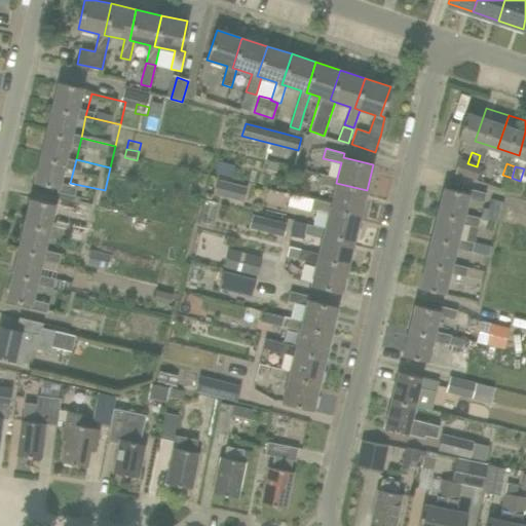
[(336,183),(337,178),(320,174),(316,183),(335,187),(331,202),(330,208),(361,216),(367,190),(336,183)]
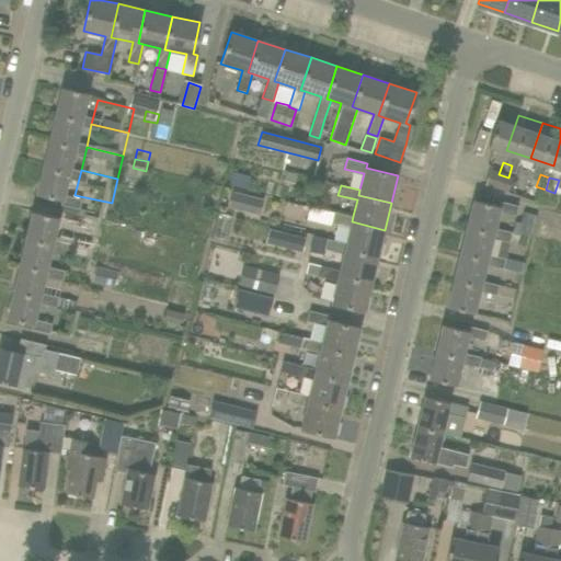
[(263,198),(232,191),(228,206),(259,214),(263,198)]
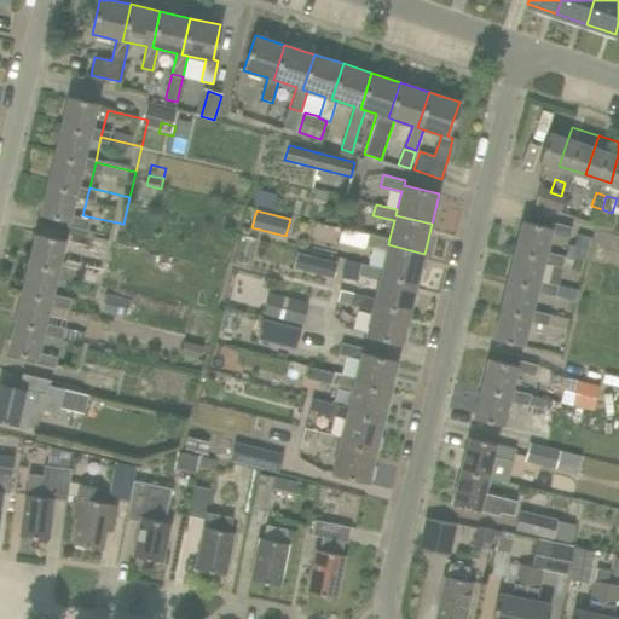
[(139,217),(137,227),(151,231),(154,220),(139,217)]
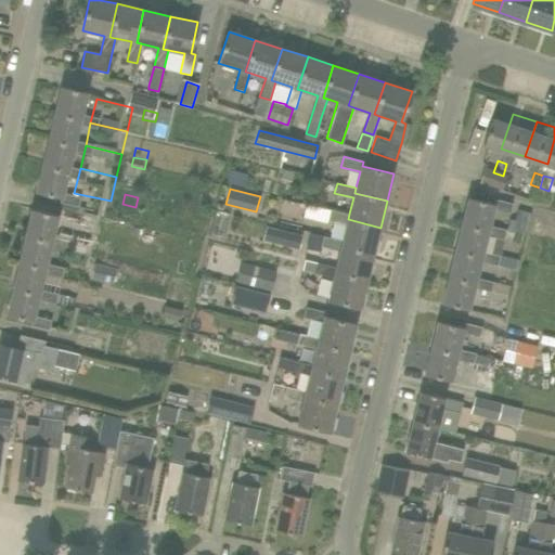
[(37,209),(12,317),(42,323),(67,216),(37,209)]
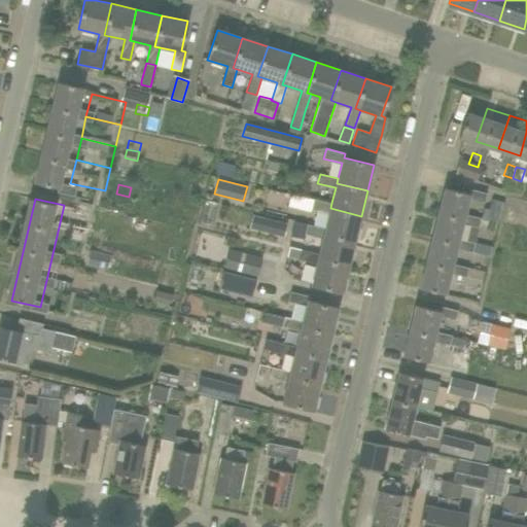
[(330,208),(331,203),(314,199),(311,209),(329,213),(325,229),(324,234),(355,241),(361,216),(330,208)]
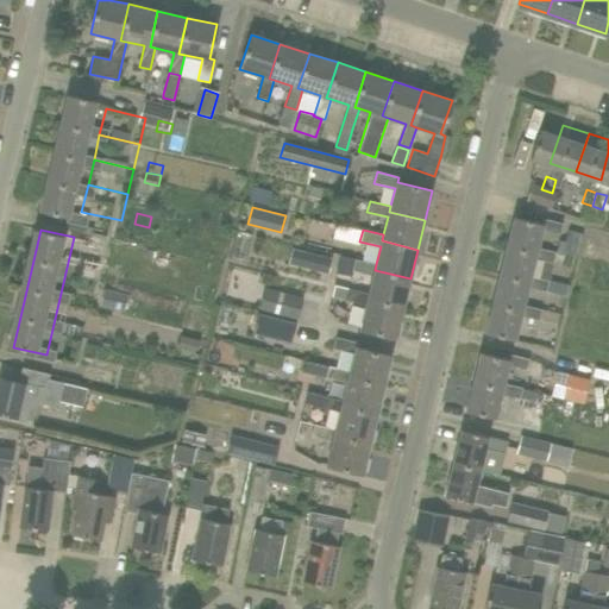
[(534,233),(528,259),(567,269),(575,242),(534,233)]
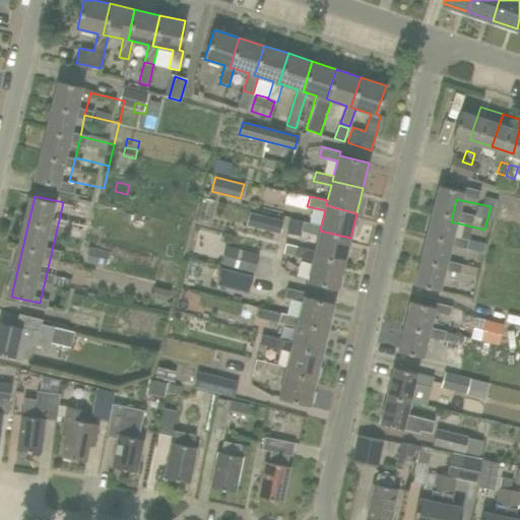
[(502,209),(500,217),(511,220),(513,212),(502,209)]
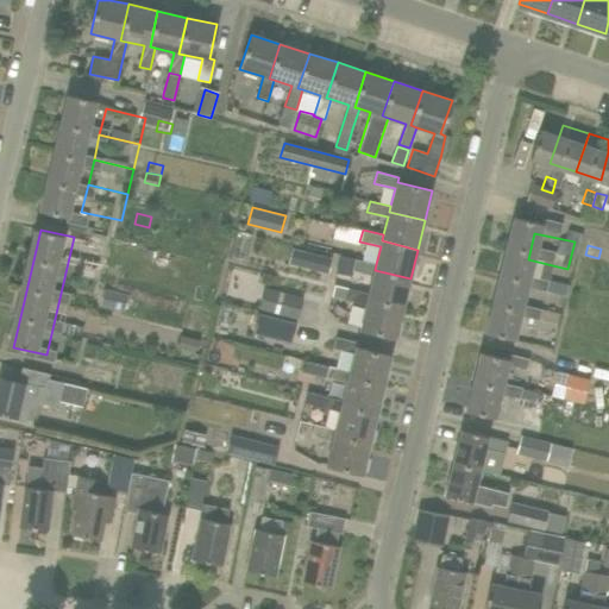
[(311,253),(294,249),(290,264),(307,268),(326,272),(330,257),(311,252),(311,253)]
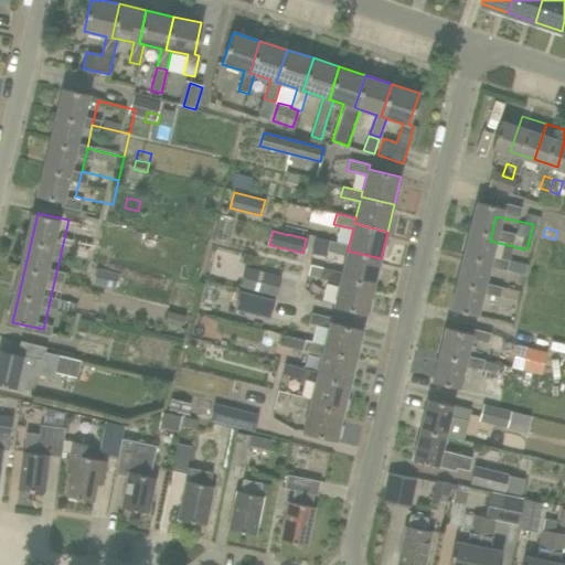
[(67,232),(62,256),(98,265),(104,241),(67,232)]
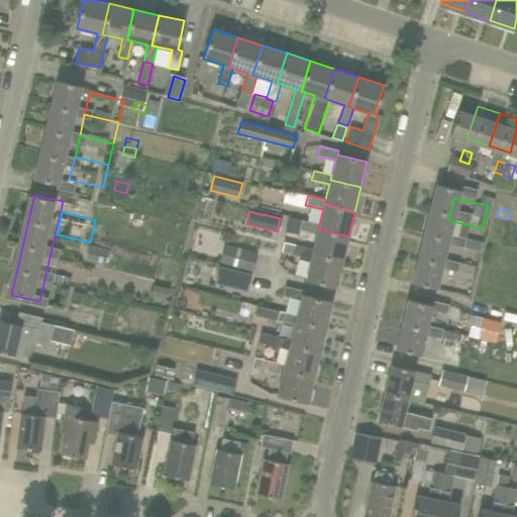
[(286,229),(298,232),(301,219),(289,216),(286,229)]
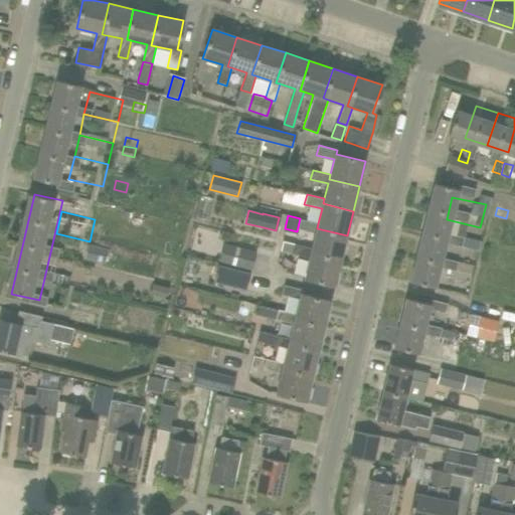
[(317,228),(318,223),(301,219),(298,228),(316,232),(312,247),(311,252),(341,260),(347,235),(317,228)]
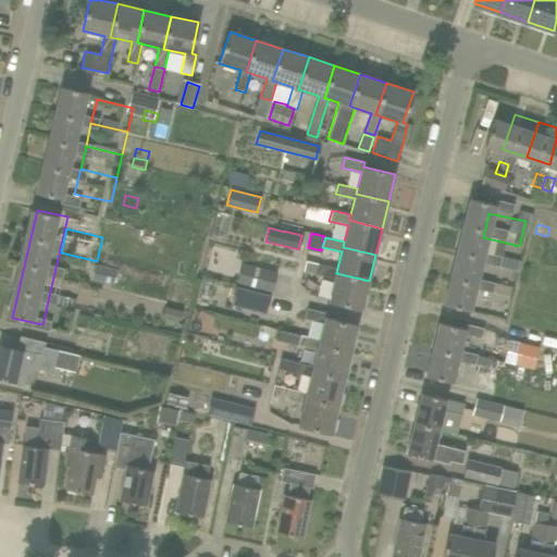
[(483,237),(478,260),(515,269),(519,246),(483,237)]
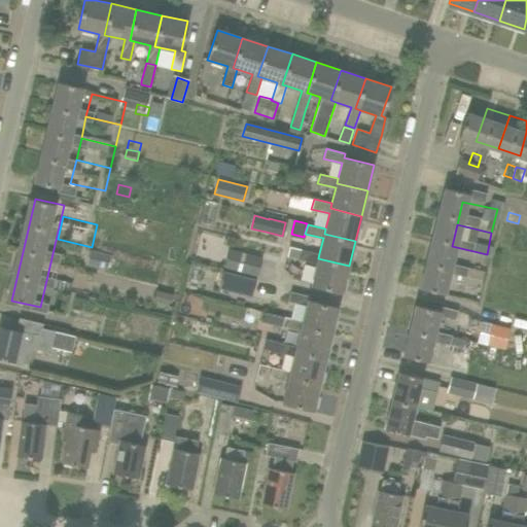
[(108,226),(106,236),(118,239),(120,230),(108,226)]
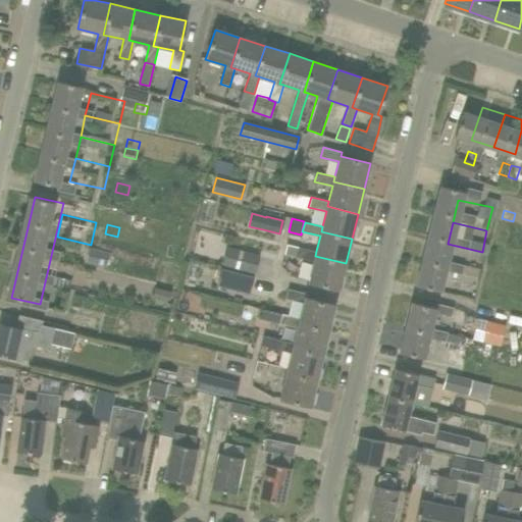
[(57,237),(52,259),(86,266),(91,245),(57,237)]
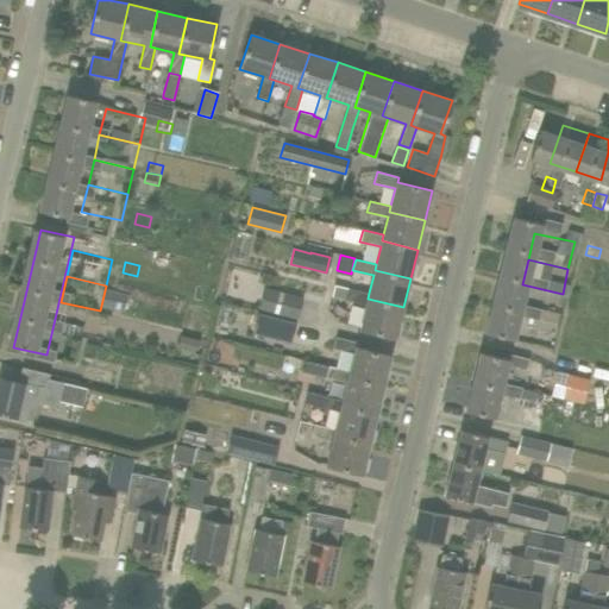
[(396,337),(403,307),(368,299),(369,293),(334,284),(332,296),(366,305),(360,328),(396,337)]
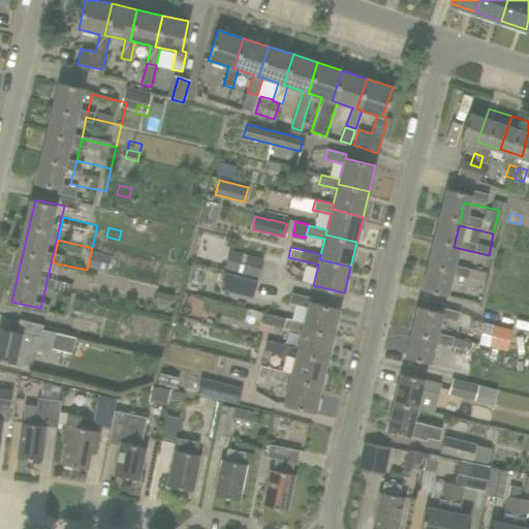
[(454,247),(448,269),(484,277),(489,255),(454,247)]
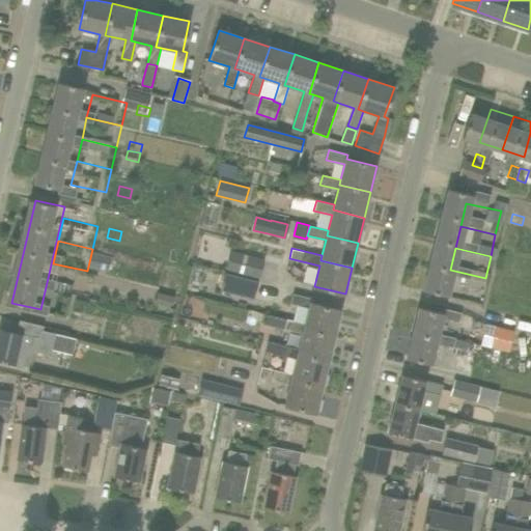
[(226,269),(259,277),(264,259),(231,250),(226,269)]
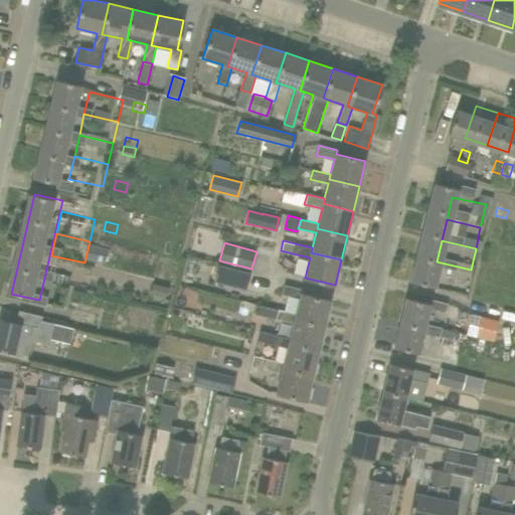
[(488,242),(486,250),(498,253),(500,244),(488,242)]
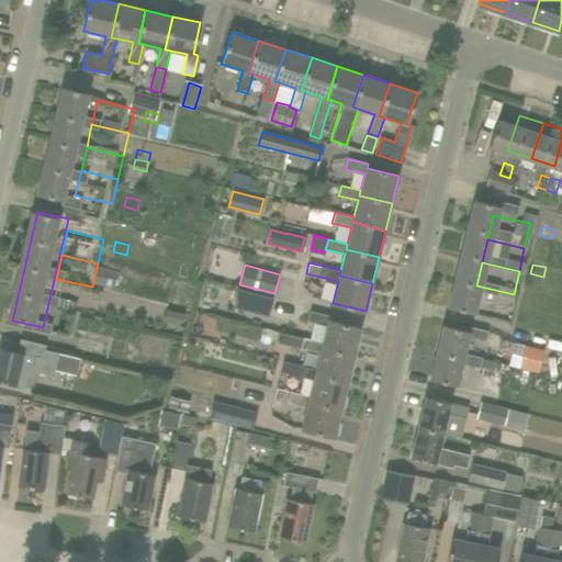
[(530,273),(528,283),(541,285),(543,277),(530,273)]
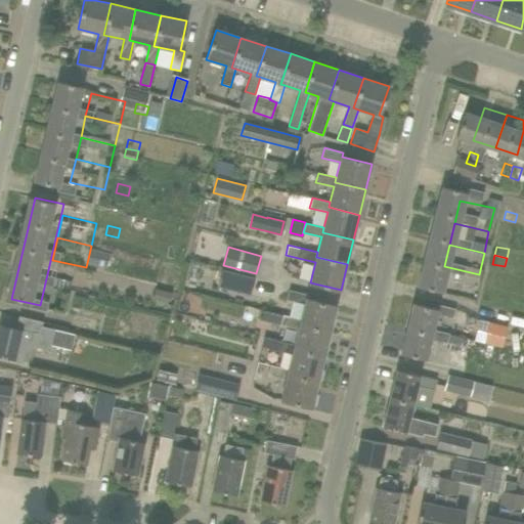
[(52,260),(47,281),(81,289),(86,267),(52,260)]
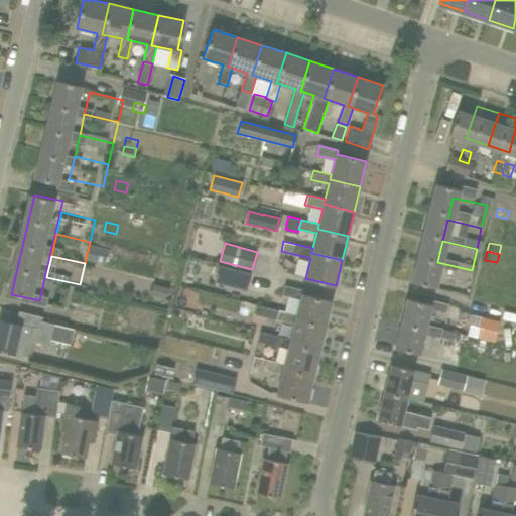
[(98,257),(96,266),(108,269),(110,260),(98,257)]
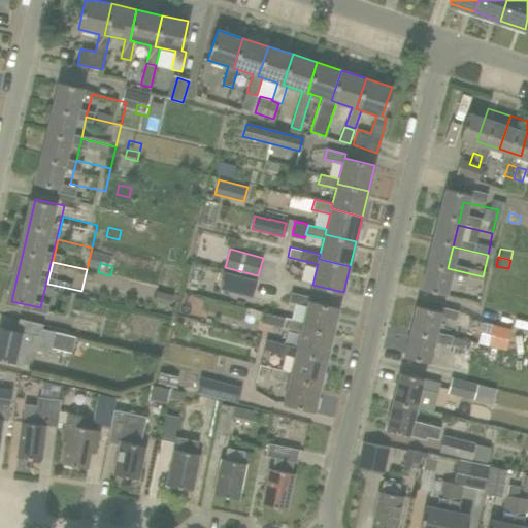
[(448,268),(442,291),(476,299),(483,276),(448,268)]
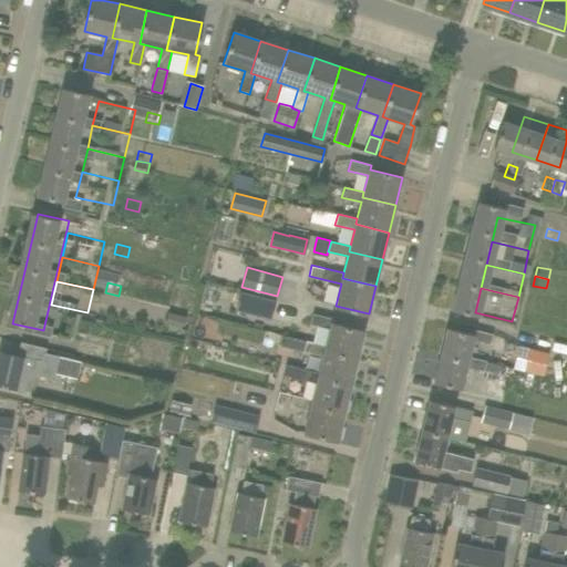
[(276,301),(240,291),(236,309),(271,318),(276,301)]
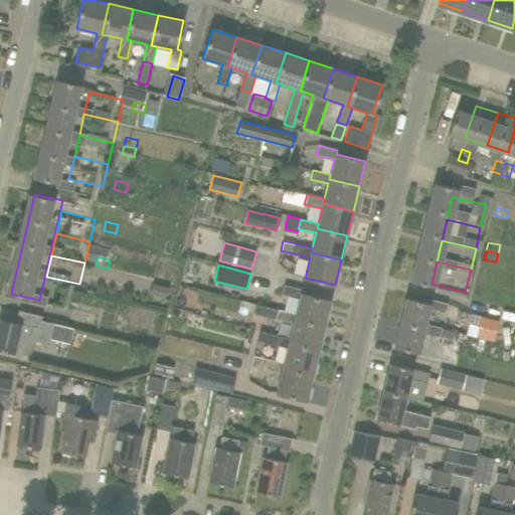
[(96,266),(94,274),(106,277),(108,269),(96,266)]
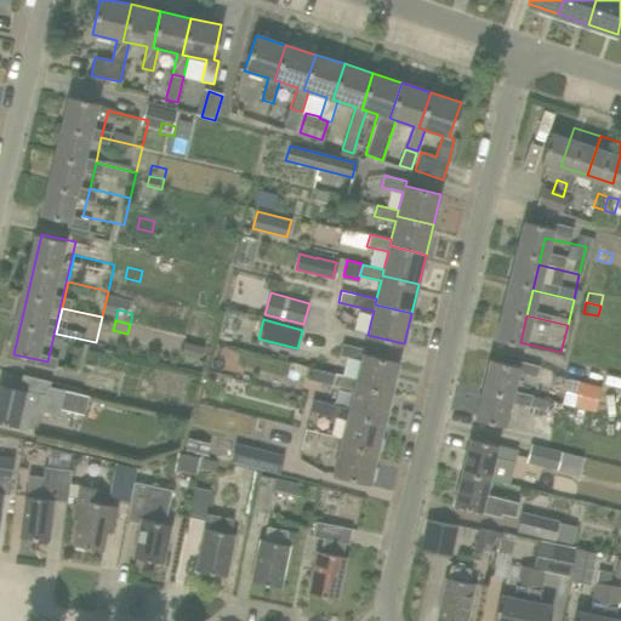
[(56,334),(50,360),(90,370),(96,342),(56,334)]
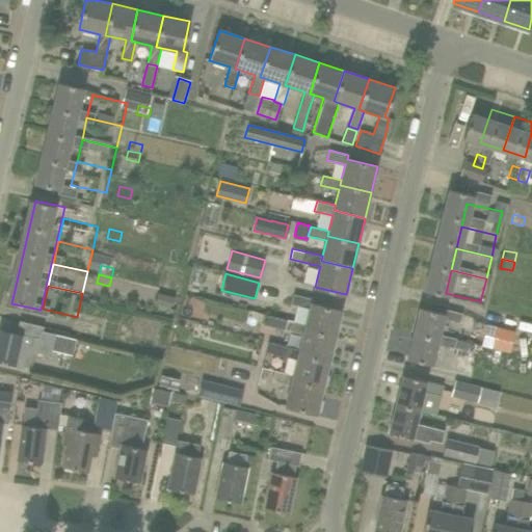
[(303,329),(335,337),(341,311),(311,303),(312,299),(293,294),(290,304),(309,309),(304,324),(303,329)]
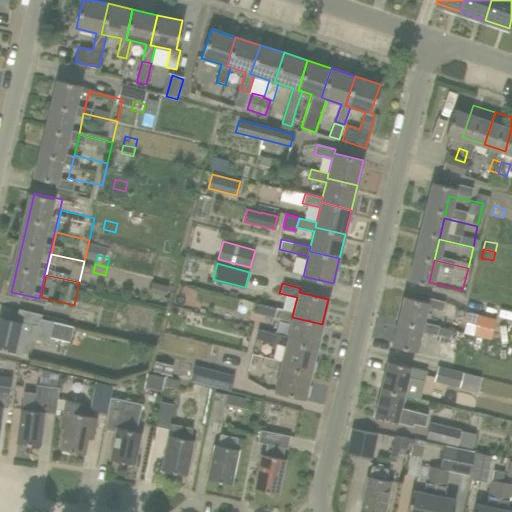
[(475,284),(473,293),(485,295),(487,287),(475,284)]
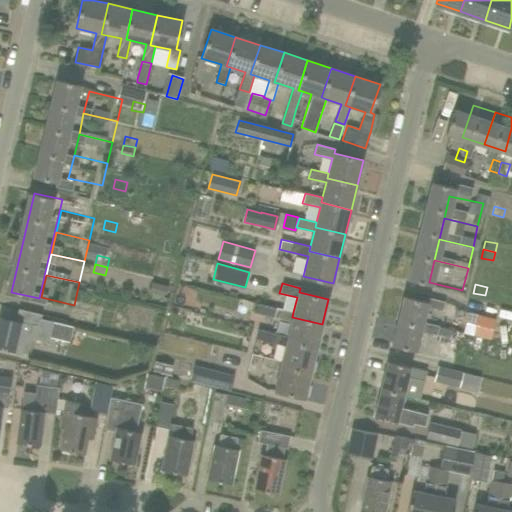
[(422,326),(423,322),(427,307),(442,311),(445,302),(428,298),(427,301),(404,296),(398,321),(422,326)]
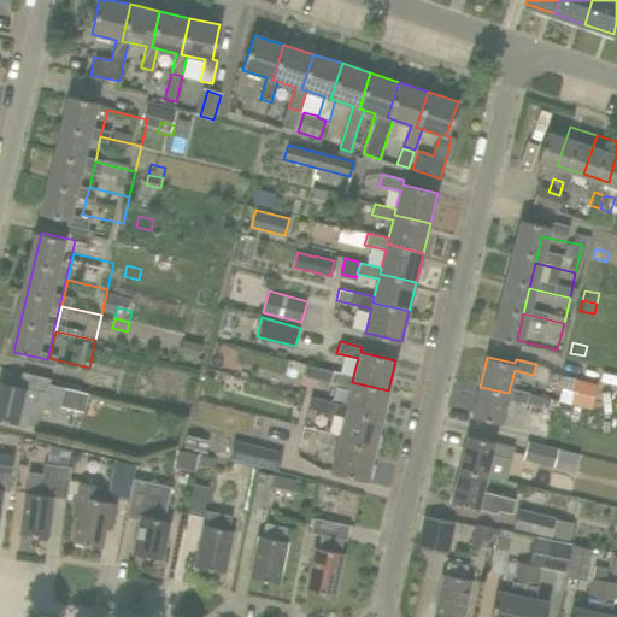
[(105,360),(103,370),(117,374),(119,363),(105,360)]
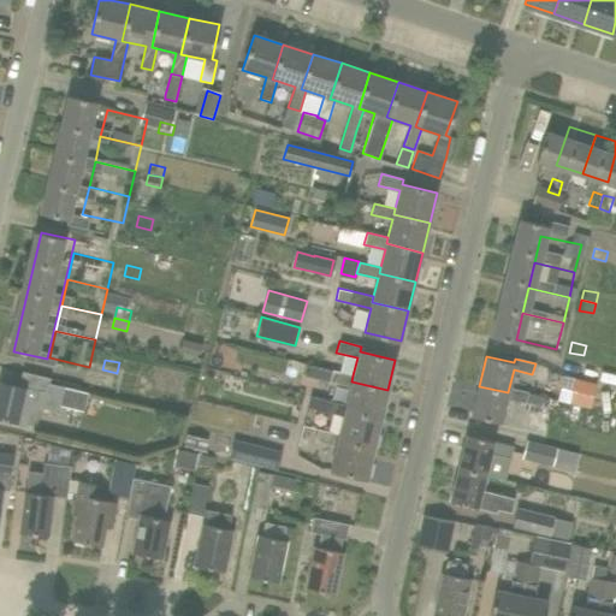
[(380,419),(388,390),(351,381),(353,375),(308,365),(306,377),(350,386),(345,404),(344,410),(380,419)]
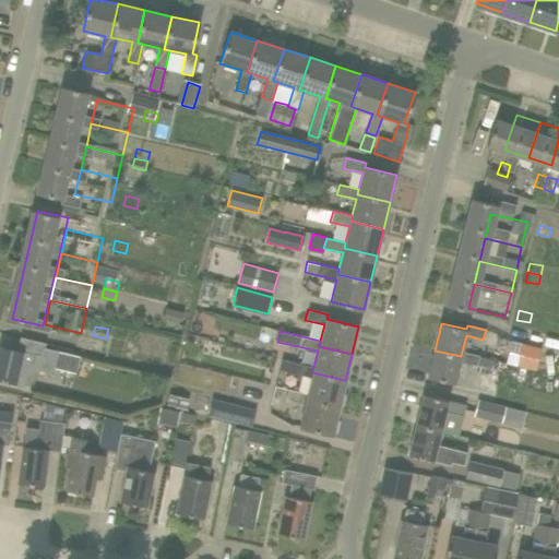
[(82,348),(107,352),(108,340),(83,336),(82,348)]
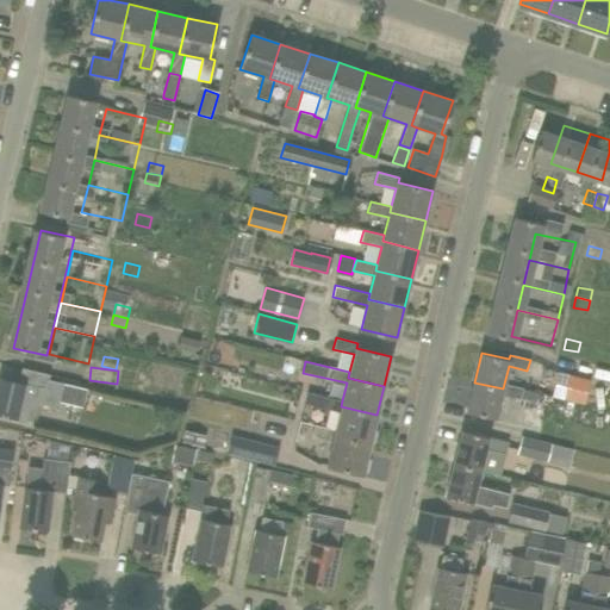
[(86,388),(48,379),(50,374),(22,368),(19,383),(0,378),(0,414),(32,422),(38,397),(81,406),(86,388)]
